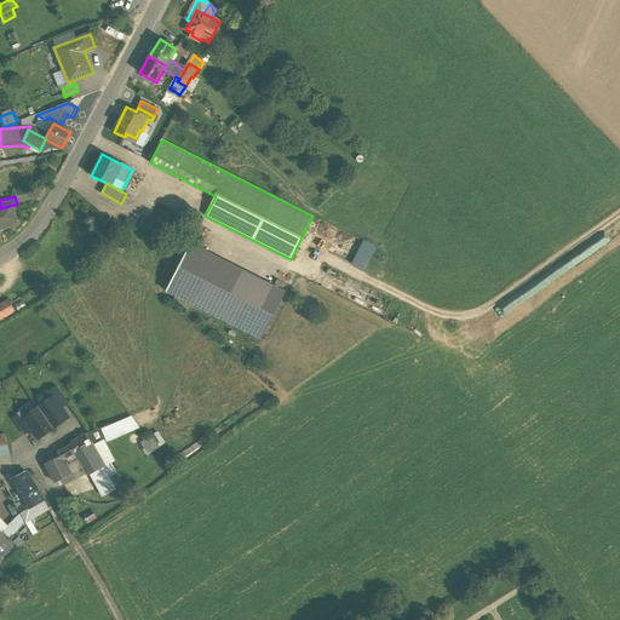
[(0,229),(18,225),(13,205),(0,208),(0,207),(0,229)]
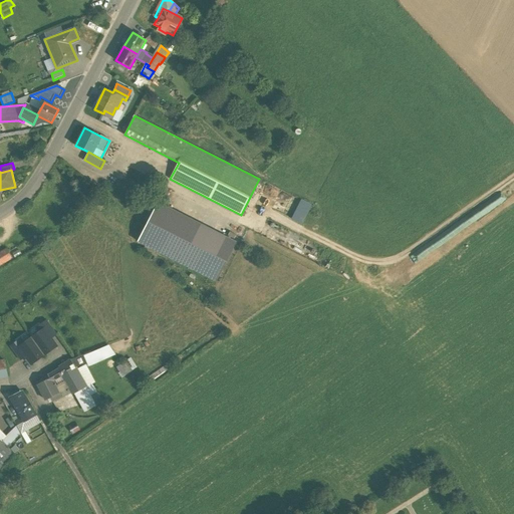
[(231,245),(155,207),(138,241),(213,280),(231,245)]
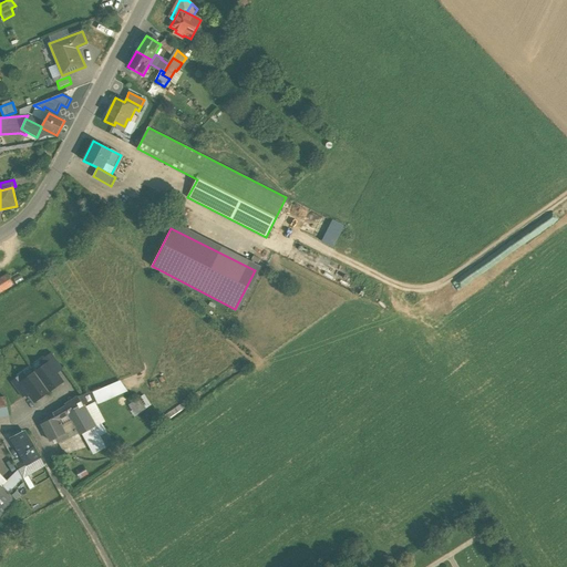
[(7,276),(0,279),(0,292),(12,285),(7,276)]
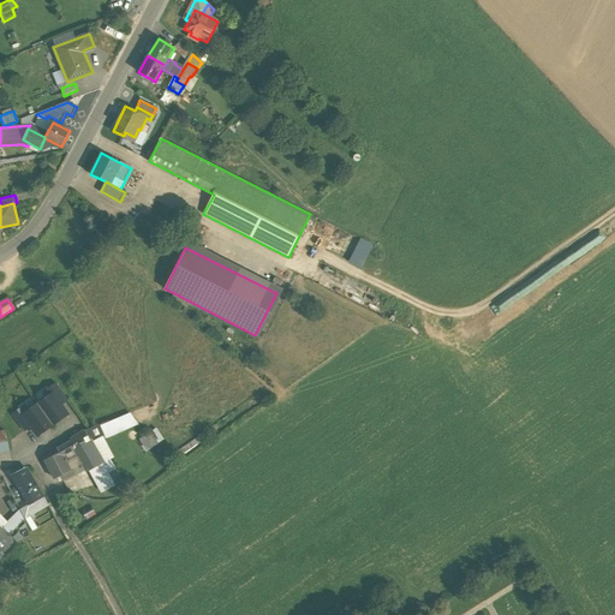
[(479,316),(458,332),(463,339),(485,323),(479,316)]
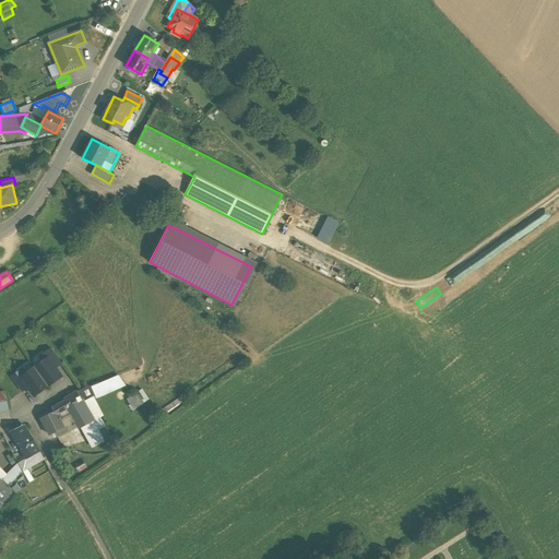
[(61,364),(50,348),(44,353),(47,358),(48,358),(56,368),(61,364)]
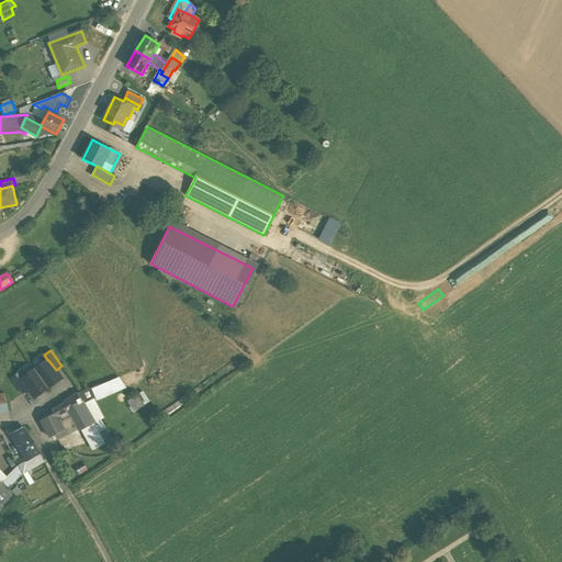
[(56,370),(48,360),(47,360),(34,370),(48,389),(62,379),(56,370)]
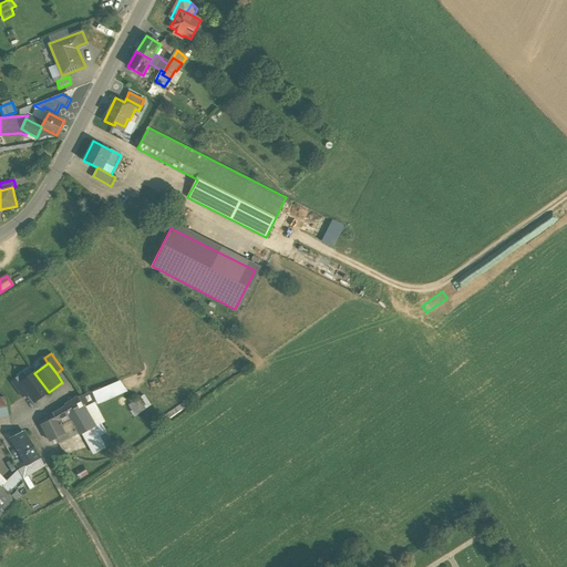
[(22,382),(21,382),(29,393),(34,401),(49,392),(34,373),(22,382)]
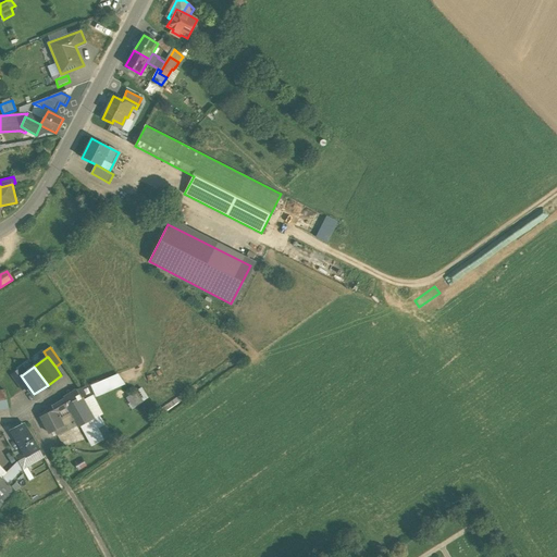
[(17,370),(11,374),(22,391),(28,386),(21,375),(22,375),(17,370)]
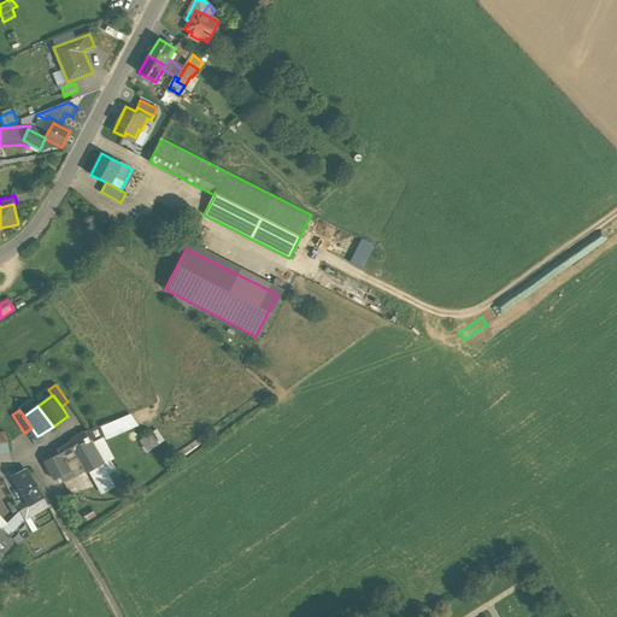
[(106,441),(139,425),(130,415),(109,423),(109,422),(84,432),(90,441),(92,444),(104,438),(106,441)]
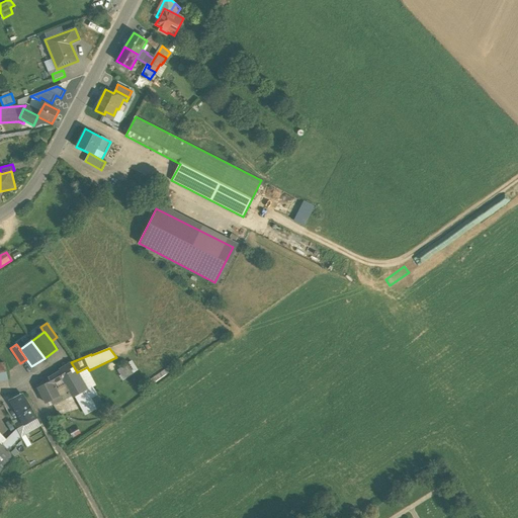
[(138,370),(132,361),(117,370),(124,379),(138,370)]
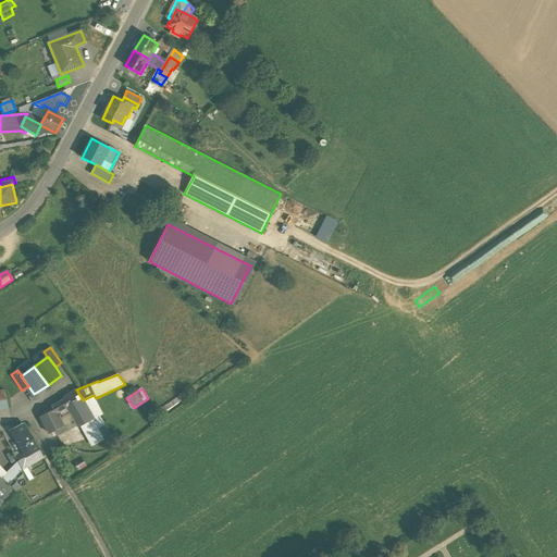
[(76,390),(64,397),(64,399),(69,406),(82,398),(76,390)]
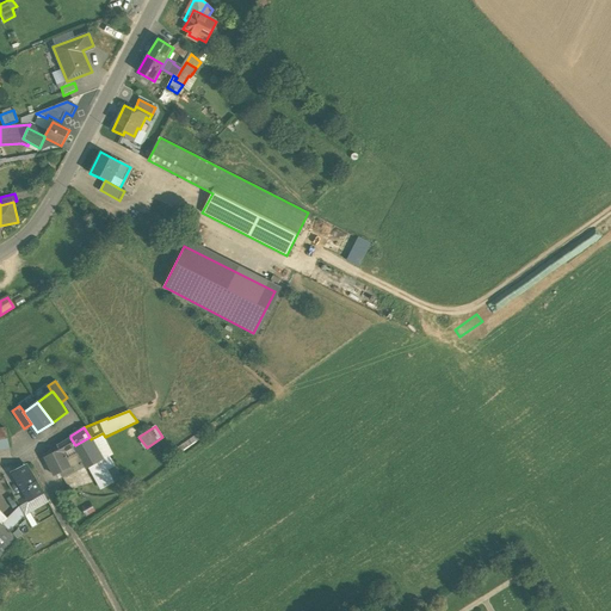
[(167,455),(171,460),(199,439),(196,434),(167,455)]
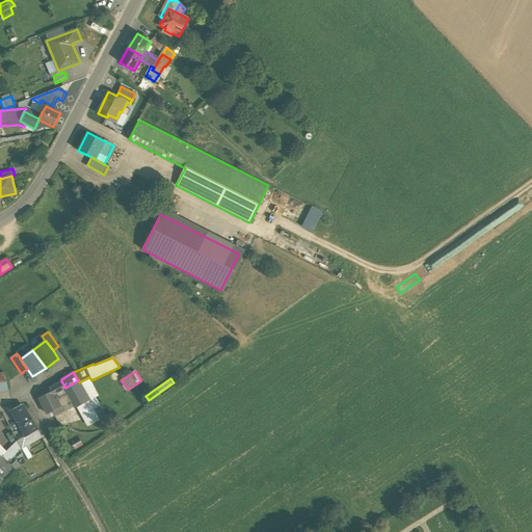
[(79,382),(78,380),(65,388),(70,395),(77,407),(89,400),(79,382)]
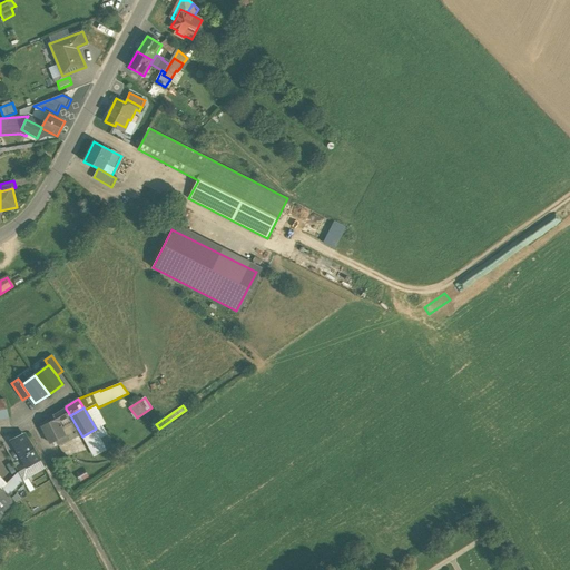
[(66,409),(53,415),(56,419),(57,419),(59,422),(70,415),(66,409)]
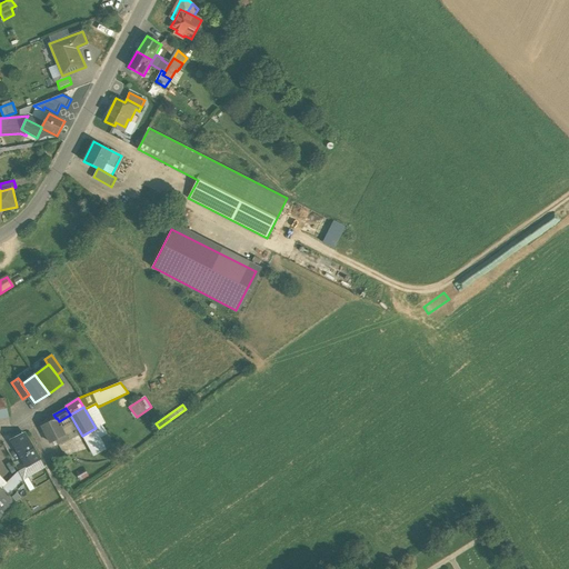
[(70,415),(59,421),(62,429),(75,422),(70,415)]
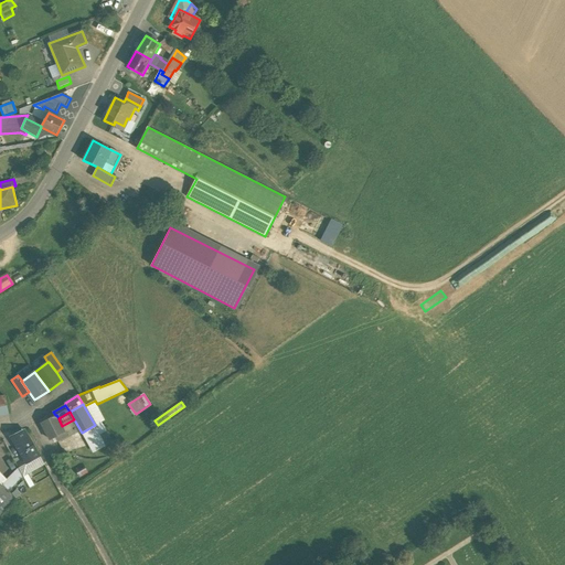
[(55,415),(41,423),(50,440),(55,437),(65,433),(62,426),(59,418),(56,415),(55,415)]
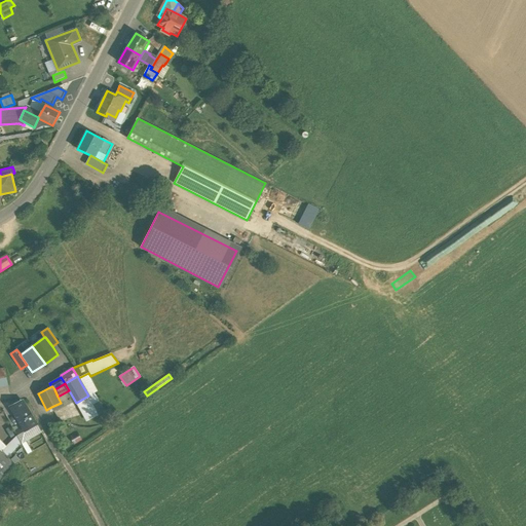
[(88,396),(76,403),(82,415),(95,408),(88,396)]
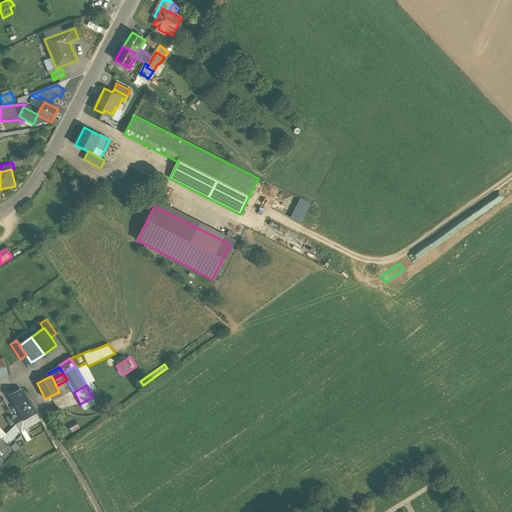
[(31,404),(22,389),(12,394),(9,395),(19,411),(31,404)]
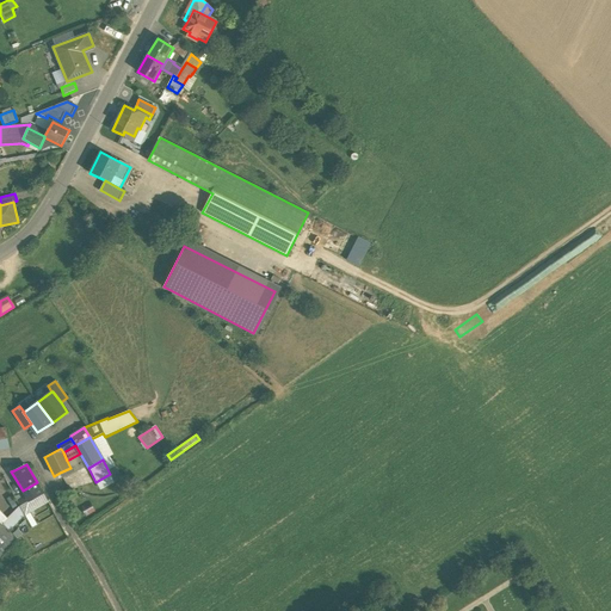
[(71,468),(60,473),(62,477),(73,471),(71,468)]
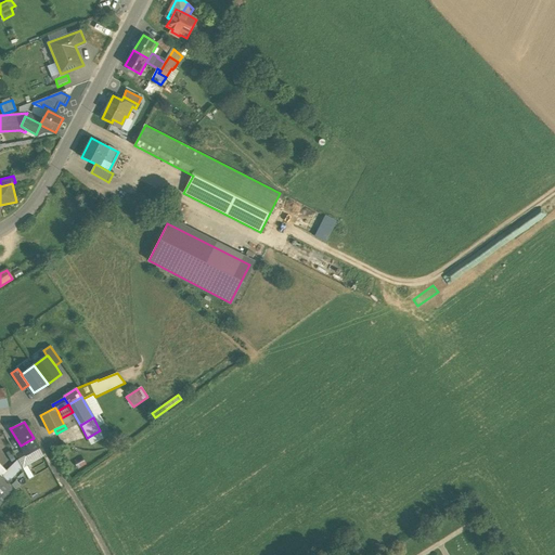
[(34,438),(21,446),(26,456),(39,448),(34,438)]
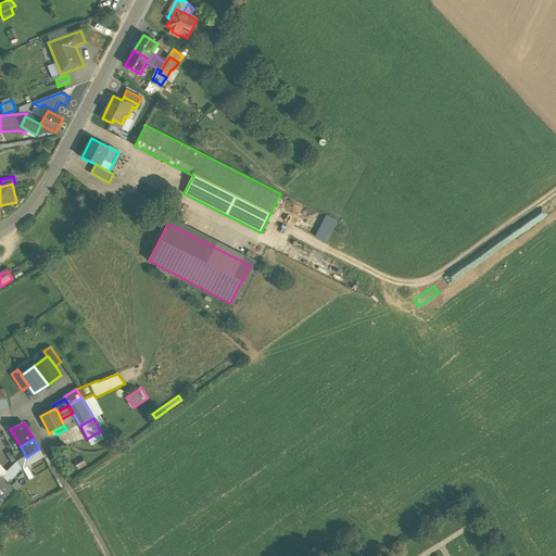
[(78,470),(87,466),(81,457),(73,462),(78,470)]
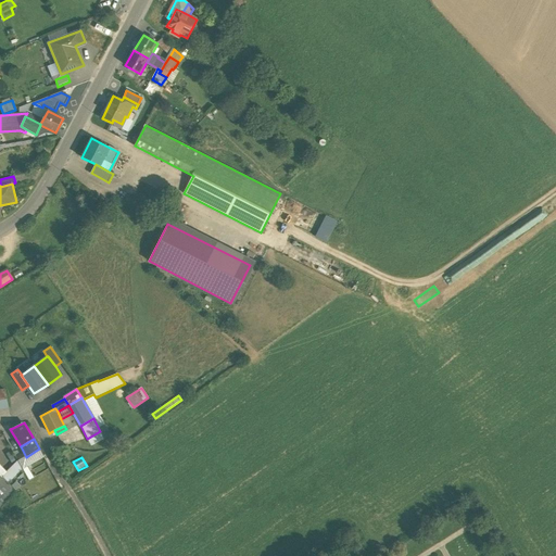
[(29,467),(23,470),(28,481),(35,478),(29,467)]
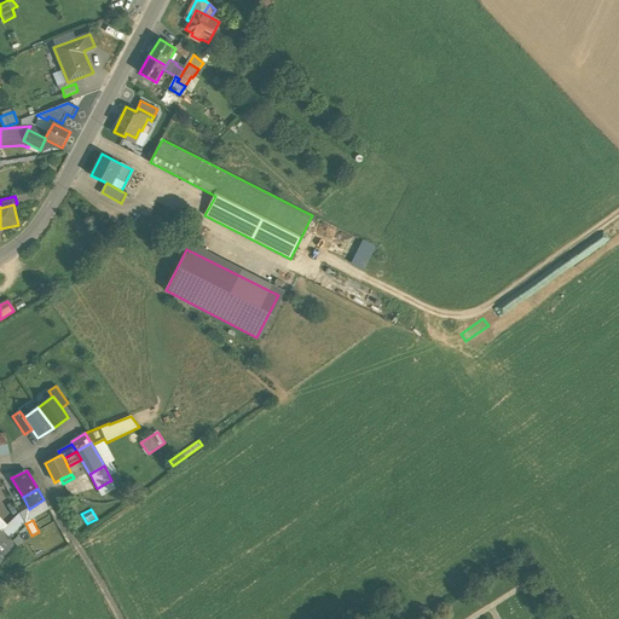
[(0,527),(0,565),(19,548),(0,527)]
